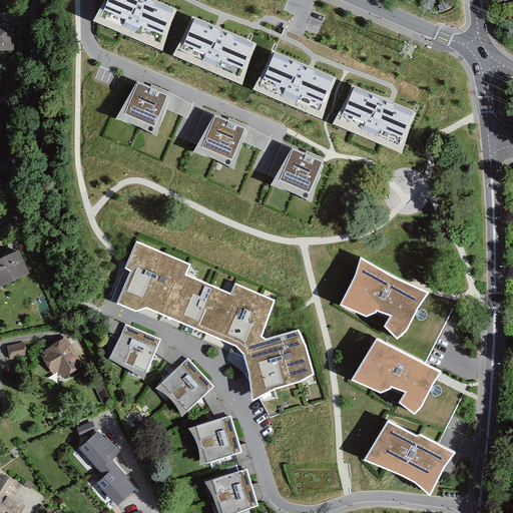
[(174,11),(148,0),(108,0),(100,19),(160,44),(174,11)]
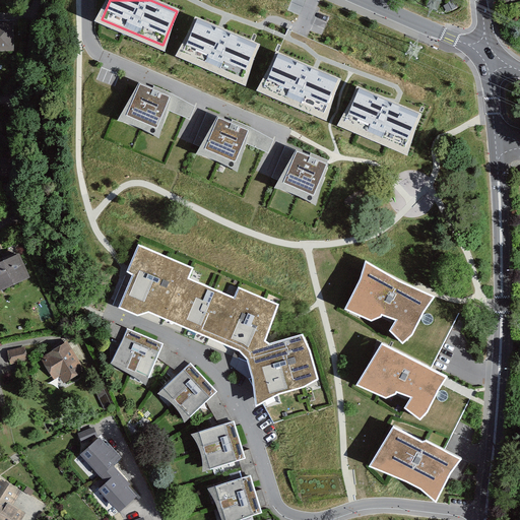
[(258,46),(197,20),(183,53),(244,79),(258,46)]
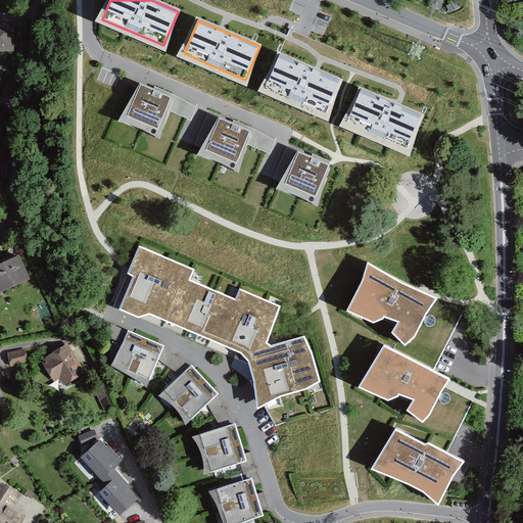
[(0,50),(13,50),(13,26),(0,26),(0,50)]
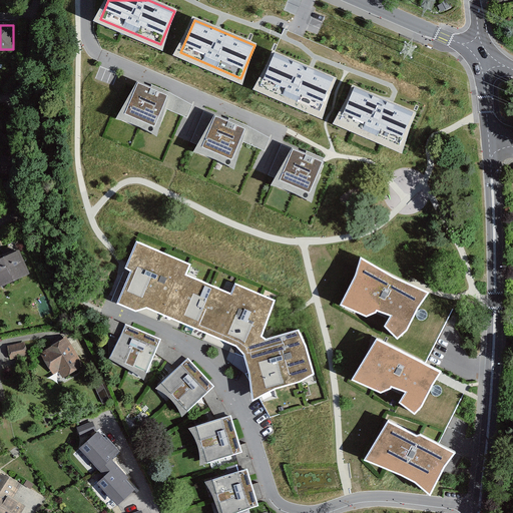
[(335,79),(275,53),(261,86),(320,112),(335,79)]
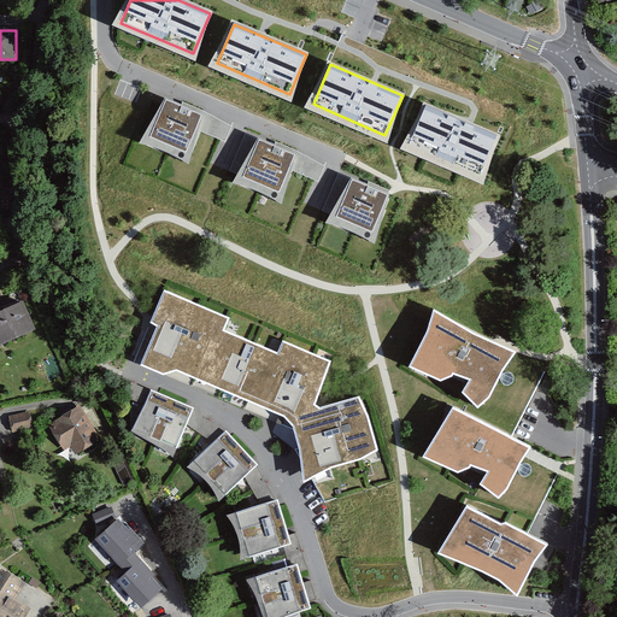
[(201,116),(166,101),(151,139),(186,153),(201,116)]
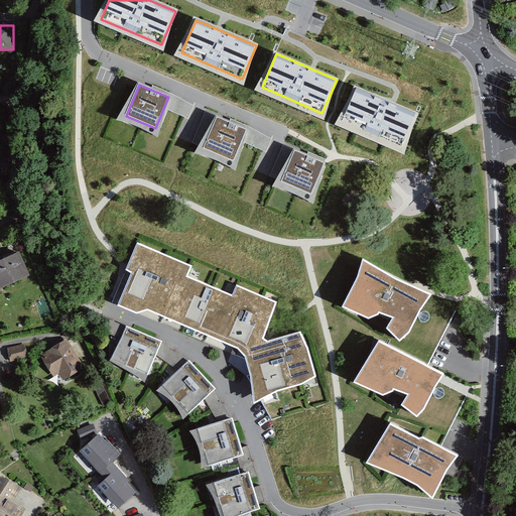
[(416,115),(356,89),(342,122),(402,148),(416,115)]
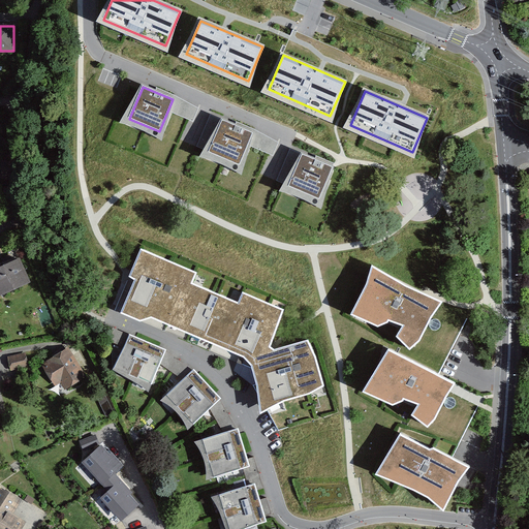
[(252,132),(222,120),(209,153),(240,165),(252,132)]
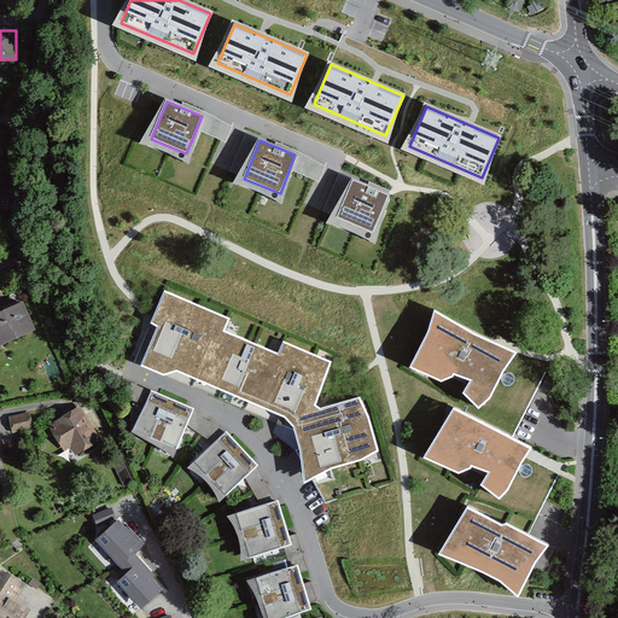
[(389,196),(353,181),(337,219),(373,233),(389,196)]
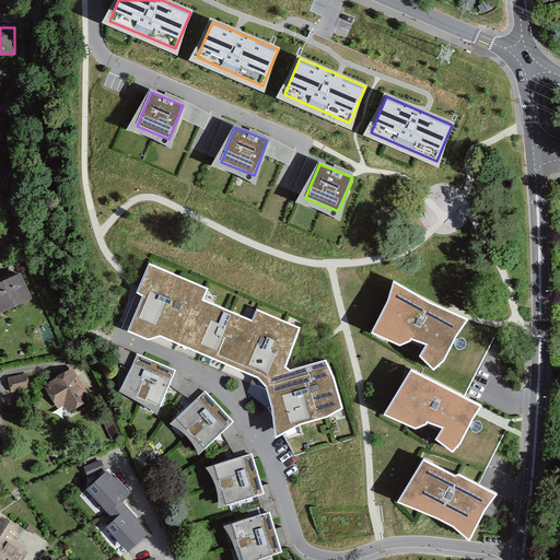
[(209,289),(150,265),(136,294),(142,298),(127,334),(148,342),(161,337),(258,380),(266,388),(272,408),(276,440),(302,426),(327,419),(343,409),(334,377),(326,362),(290,371),(287,368),(300,328),(256,310),(252,321),(205,300),(209,289)]
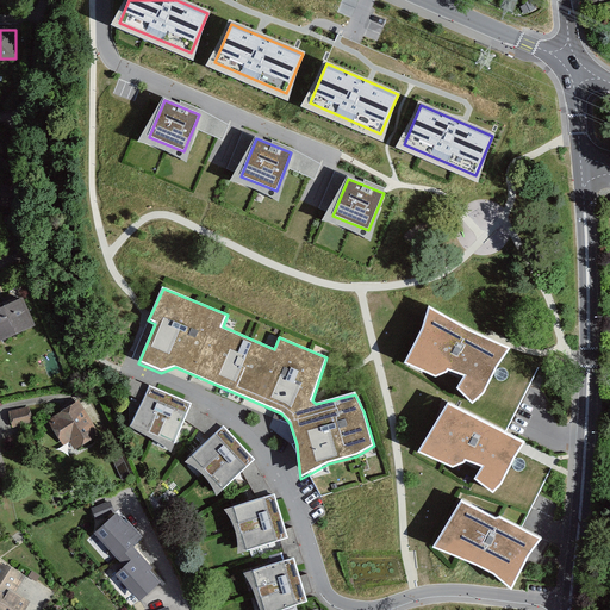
[(25,298),(0,307),(0,342),(37,327),(25,298)]
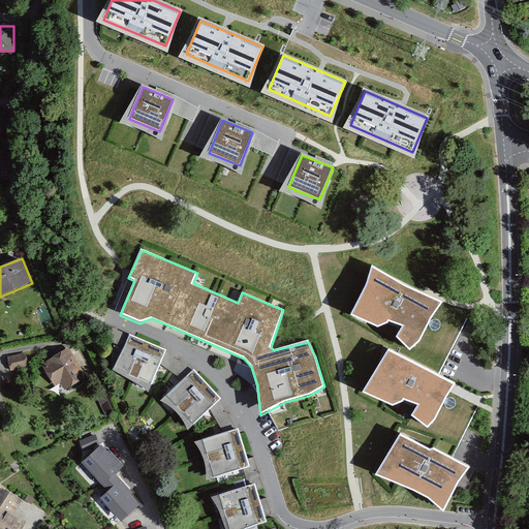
[(405,286),(372,267),(367,286),(351,316),(378,329),(389,322),(403,328),(398,338),(410,351),(419,343),(432,317),(442,304),(405,286)]
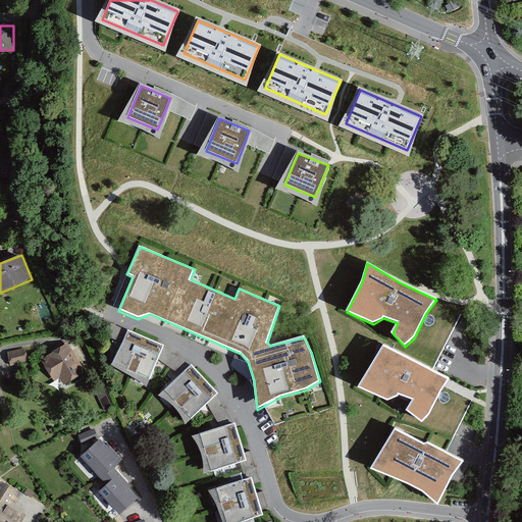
[(164,346),(127,330),(113,364),(149,380),(164,346)]
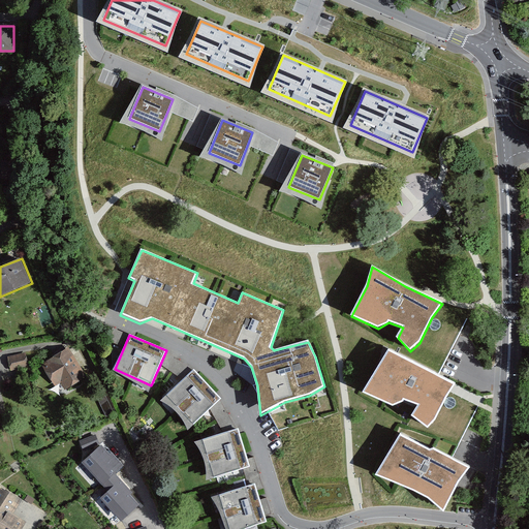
[(85,378),(67,349),(43,364),(55,384),(62,380),(67,389),(85,378)]
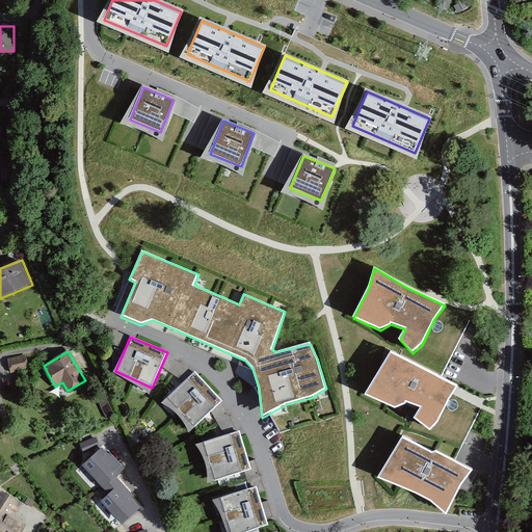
[(458,388),(391,353),(365,396),(394,409),(406,403),(421,409),(415,419),(430,431),(437,423),(447,405),(458,388)]
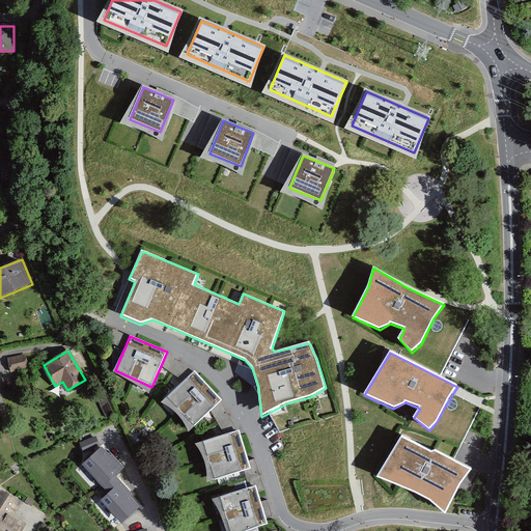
[(8,358),(10,370),(31,368),(28,354),(8,358)]
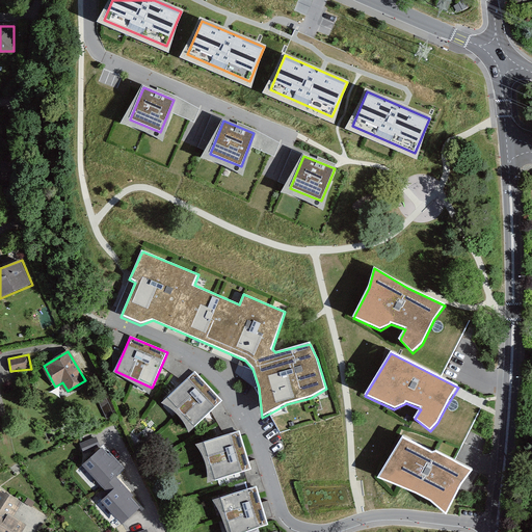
[(194,373),(168,398),(195,427),(222,401),(194,373)]
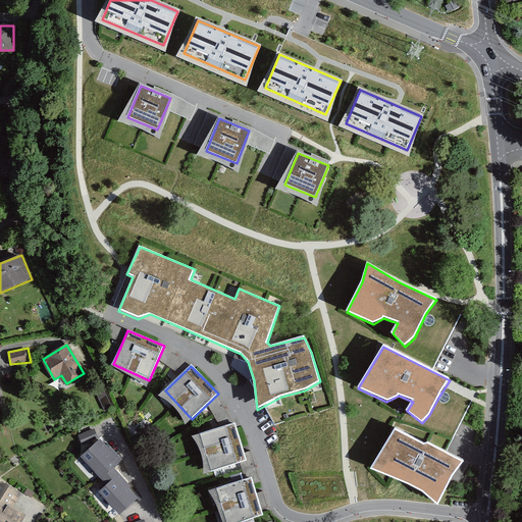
[(235,424),(200,434),(211,472),(247,461),(235,424)]
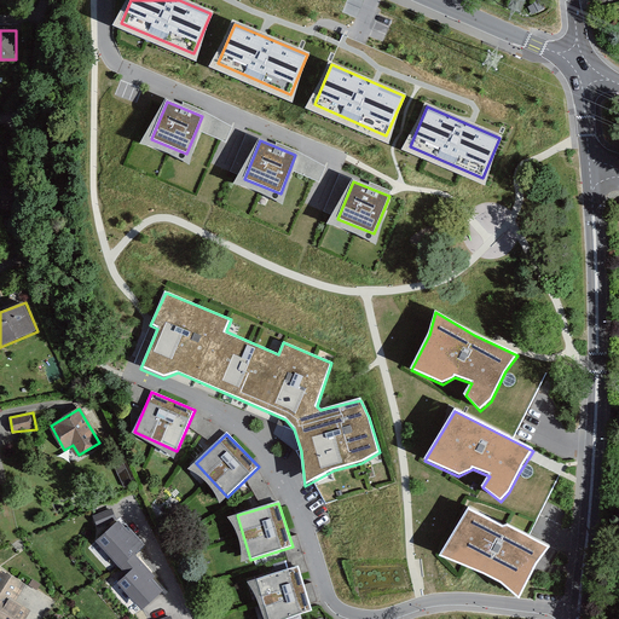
[(503,528),(469,510),(440,557),(501,584),(519,601),(537,565),(550,549),(508,527),(503,528)]
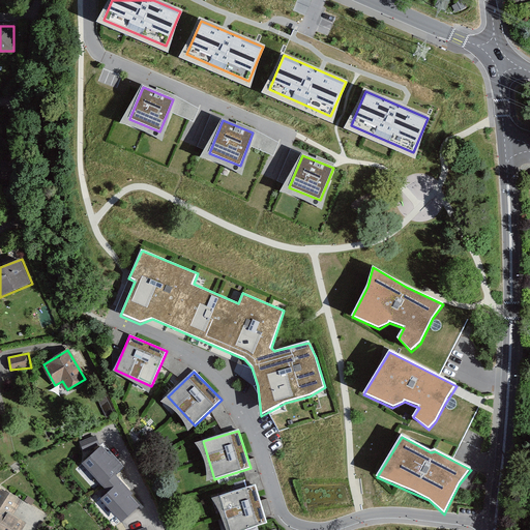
[(110,455),(101,446),(82,464),(104,488),(117,475),(124,468),(112,453),(110,455)]
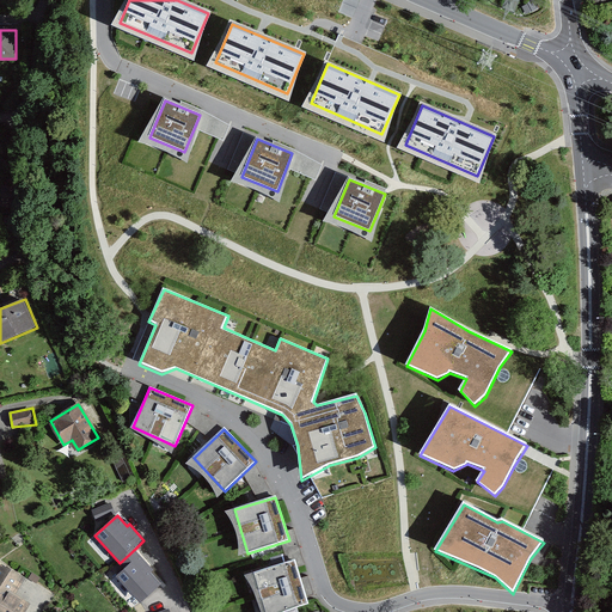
[(155,570),(135,549),(120,563),(124,569),(115,577),(140,605),(161,585),(152,574),(155,570)]
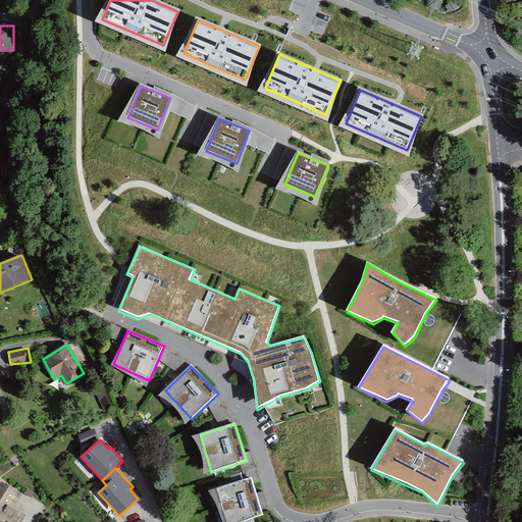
[(252,478),(216,489),(225,521),(245,521),(264,516),(252,478)]
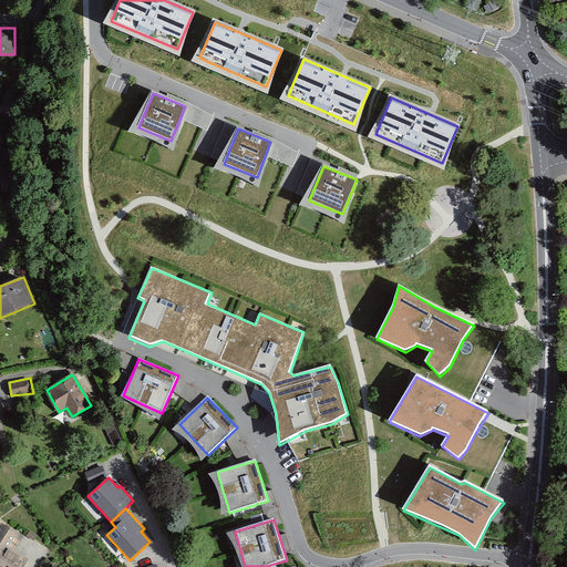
[(0,566),(24,566),(30,560),(14,550),(24,536),(7,525),(6,526),(0,523),(0,566)]
